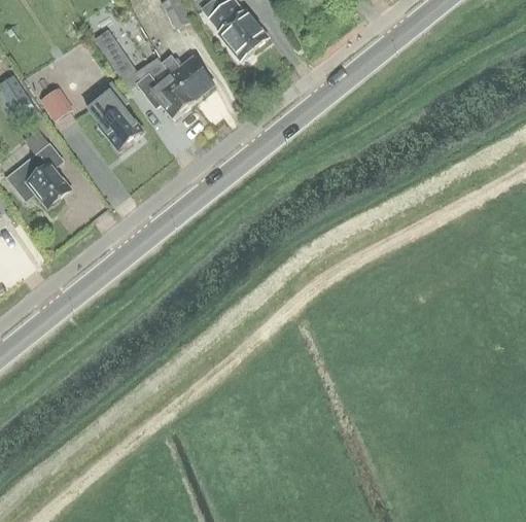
[(174,28),(190,20),(179,0),(164,0),(160,2),(174,28)]
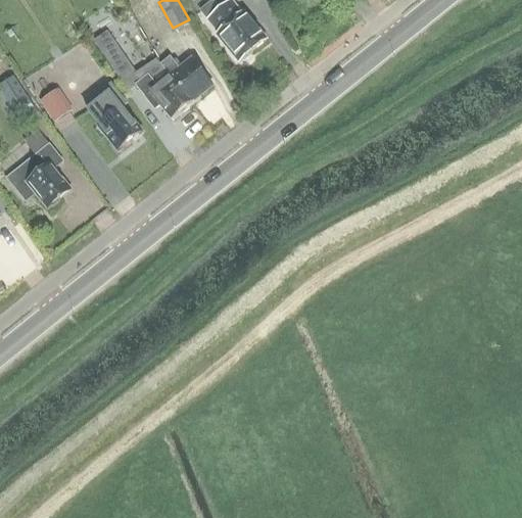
[(241,10),(233,0),(227,0),(219,6),(214,0),(207,0),(198,8),(217,32),(216,32),(238,59),(266,37),(243,9),(241,10)]
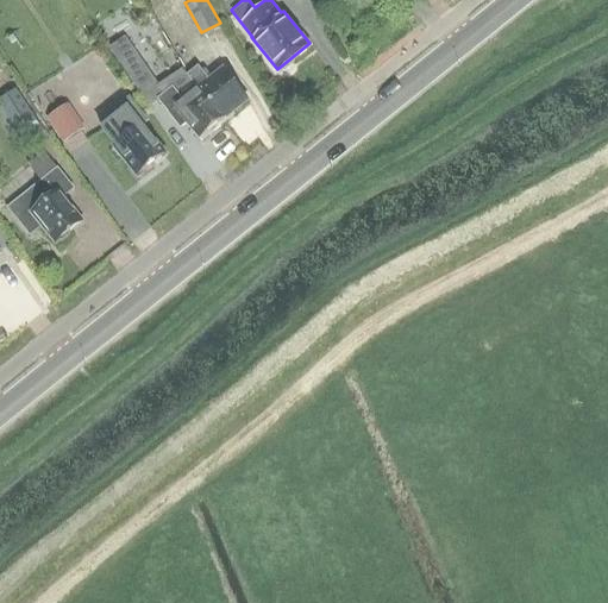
[(124,35),(108,45),(148,102),(157,94),(169,108),(168,108),(180,123),(186,119),(199,136),(226,113),(226,112),(220,106),(218,108),(198,83),(186,70),(182,66),(157,82),(124,35)]
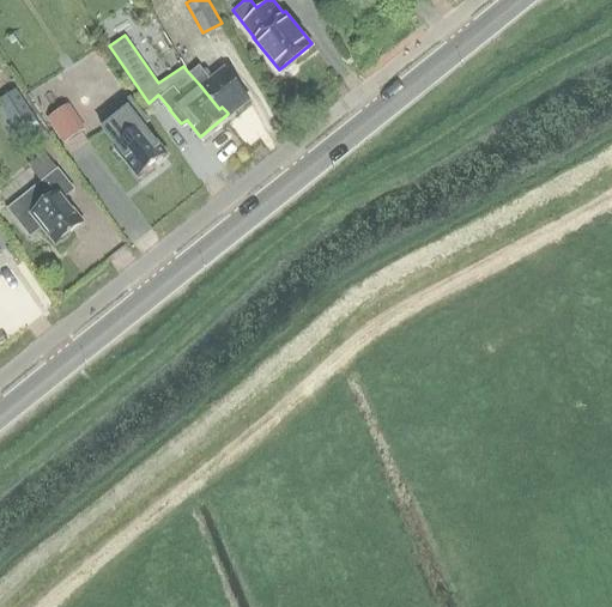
[(198,62),(187,71),(199,84),(219,109),(222,107),(228,113),(249,95),(224,65),(210,76),(198,62)]
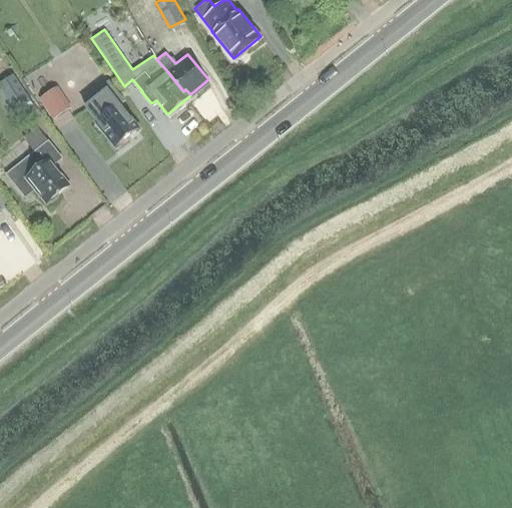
[(34,106),(12,72),(0,79),(0,89),(18,116),(34,106)]
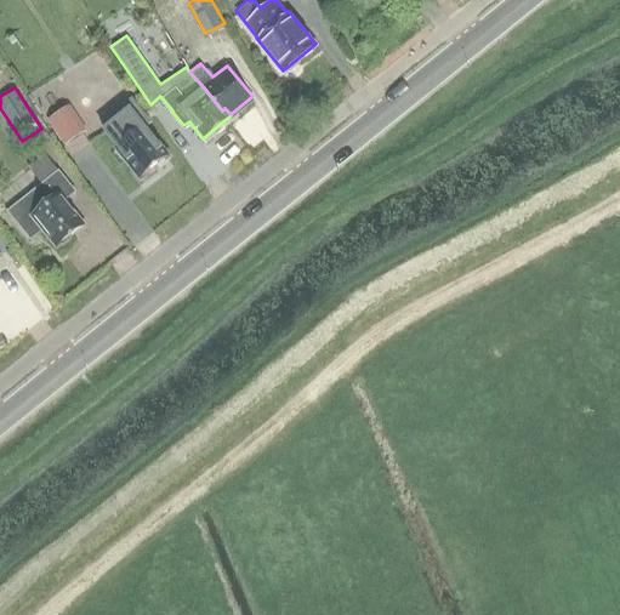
[(121,113),(104,126),(117,142),(114,144),(141,177),(168,155),(142,124),(149,119),(130,96),(115,107),(121,113)]
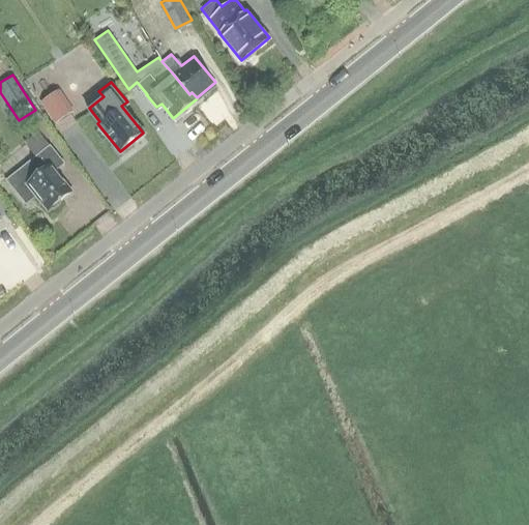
[(58,88),(39,100),(54,122),(72,109),(58,88)]
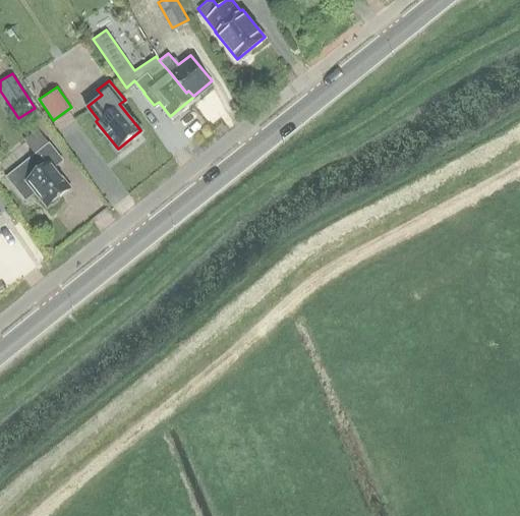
[(62,158),(48,140),(5,175),(24,198),(35,190),(47,205),(69,187),(52,166),(62,158)]
